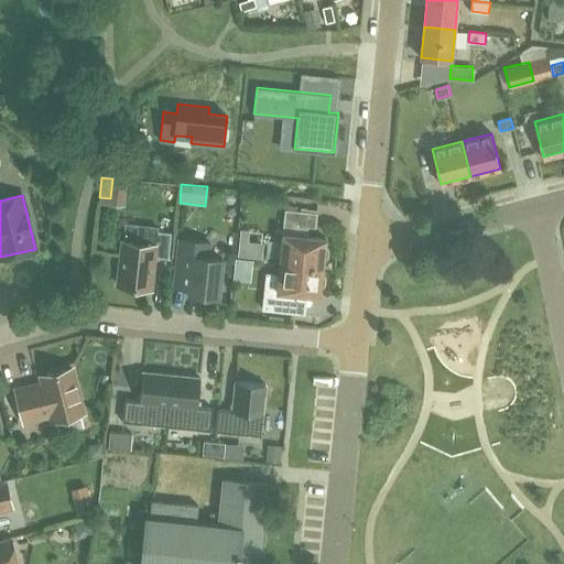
[(315,226),(316,212),(285,208),(282,234),(283,234),(280,261),(322,266),(323,260),(327,257),(328,248),(324,243),(325,237),(297,235),(299,224),(315,226)]
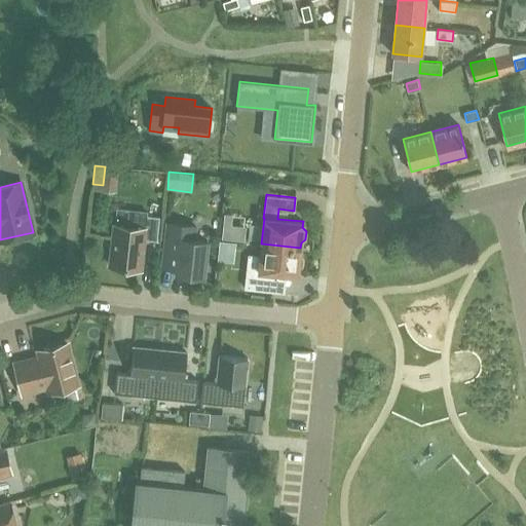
[(156,240),(159,216),(145,215),(143,227),(115,224),(110,265),(140,268),(143,238),(156,240)]
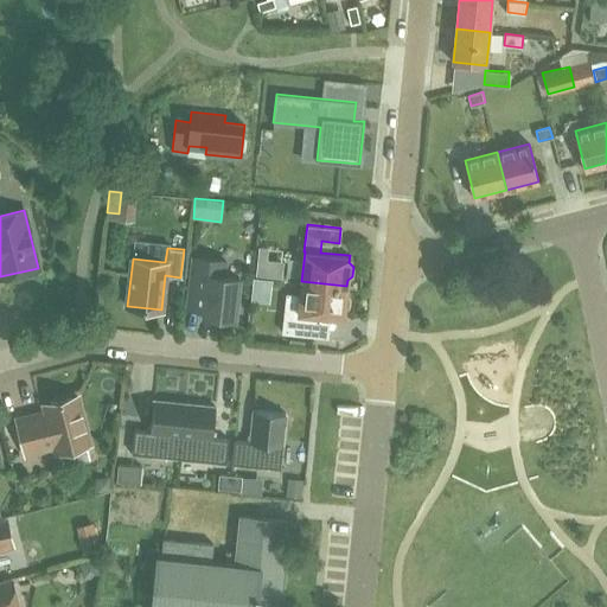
[(235,318),(238,278),(223,275),(225,260),(193,256),(189,295),(205,296),(203,314),(235,318)]
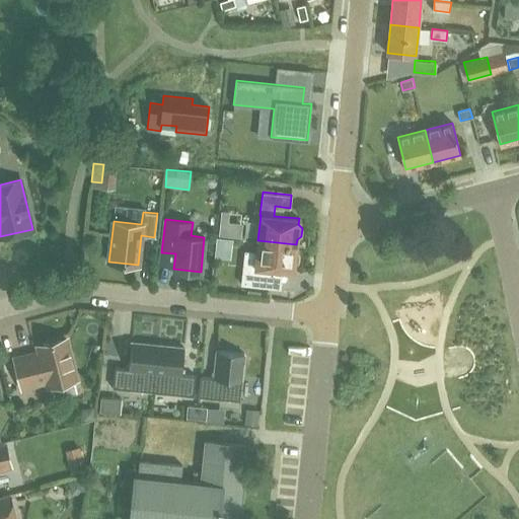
[(296,250),(296,244),(257,240),(256,252),(244,250),(241,284),(280,288),(282,270),(294,271),(294,267),(298,262),(299,254),(296,250)]
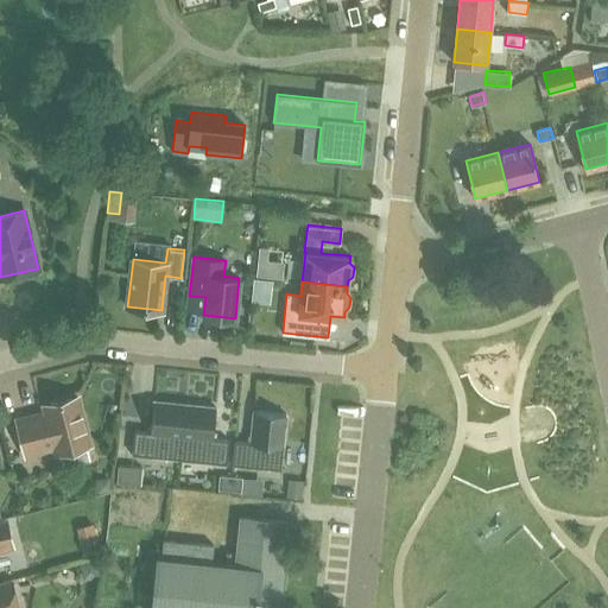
[(261,309),(258,323),(278,328),(282,314),(261,309)]
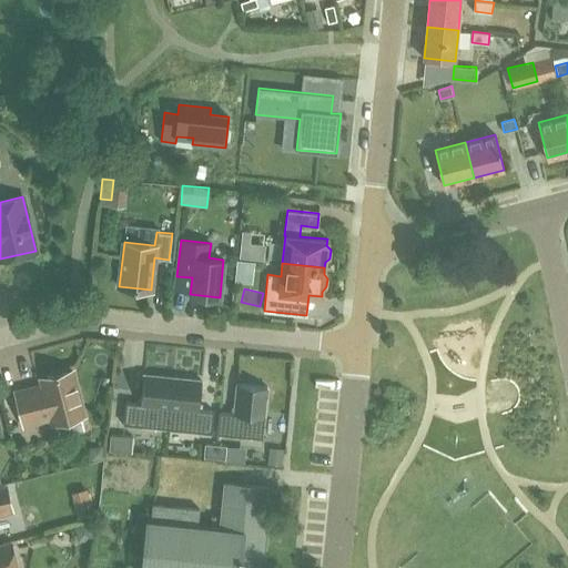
[(82,415),(71,369),(41,377),(43,388),(32,391),(32,387),(16,392),(23,424),(51,417),(52,423),(82,415)]
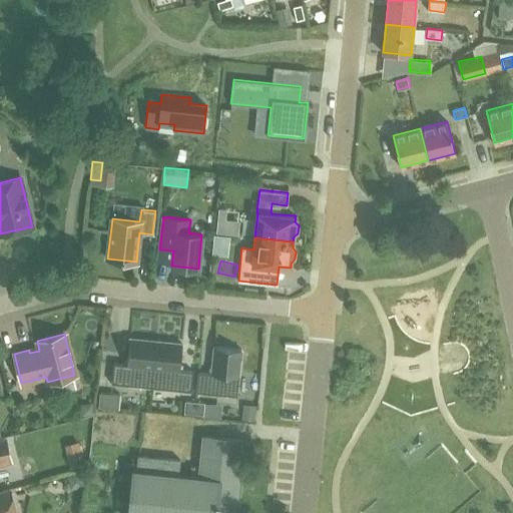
[(151,387),(156,341),(130,339),(127,364),(113,363),(111,383),(151,387)]
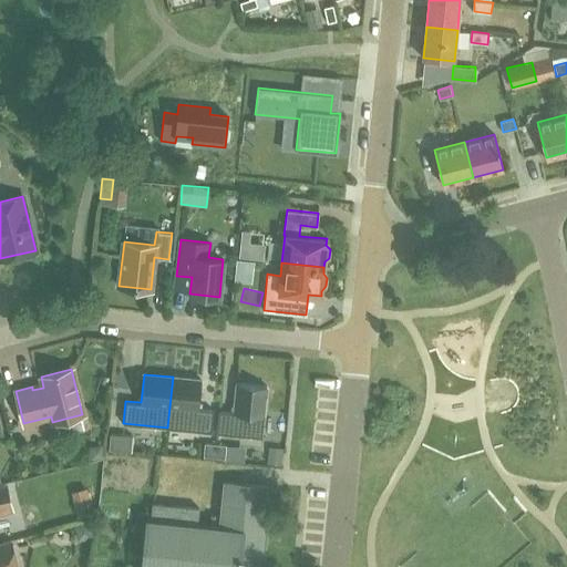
[(173,377),(167,428),(212,432),(214,410),(198,409),(202,380),(173,377)]
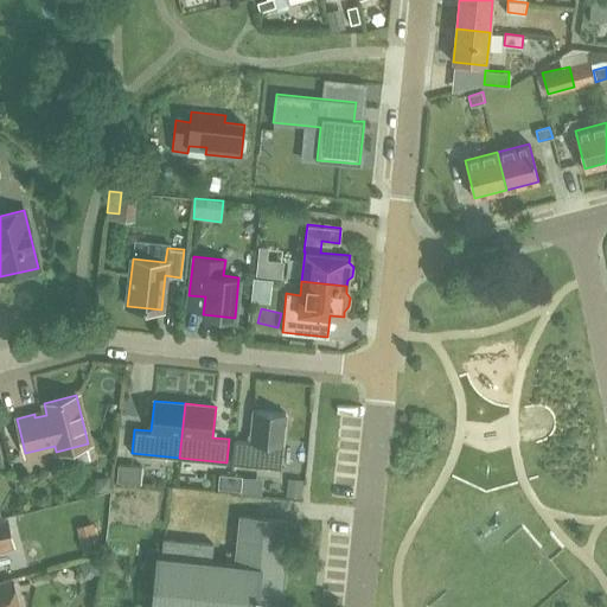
[(254,410),(250,441),(235,439),(232,464),(280,468),(286,414),(254,410)]
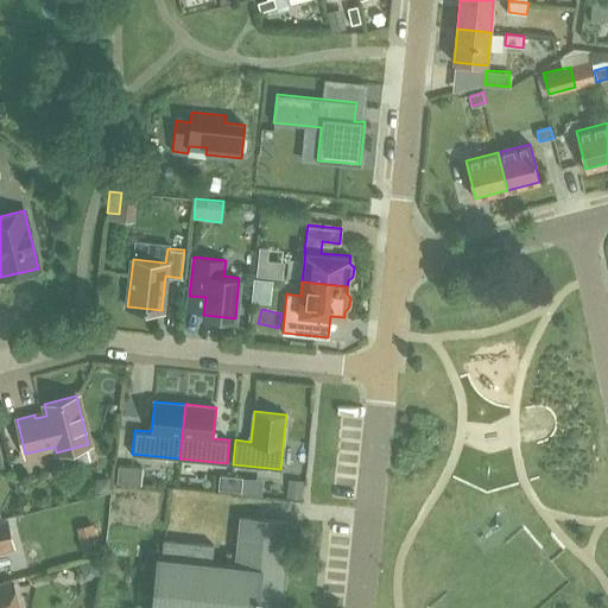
[(141,483),(144,461),(119,458),(118,481),(141,483)]
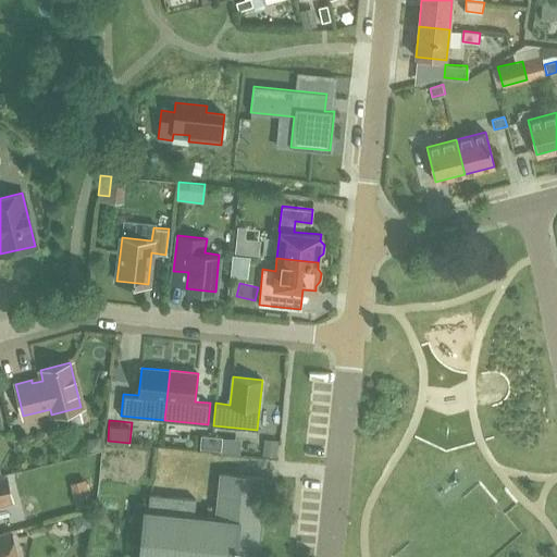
[(200,448),(210,449),(212,436),(201,435),(200,448)]
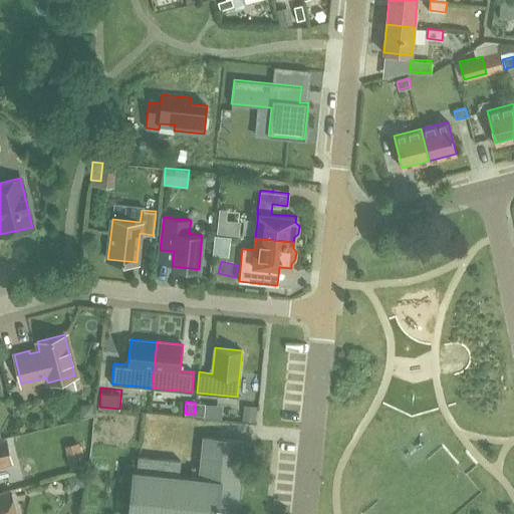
[(205,404),(196,403),(194,415),(204,416),(205,404)]
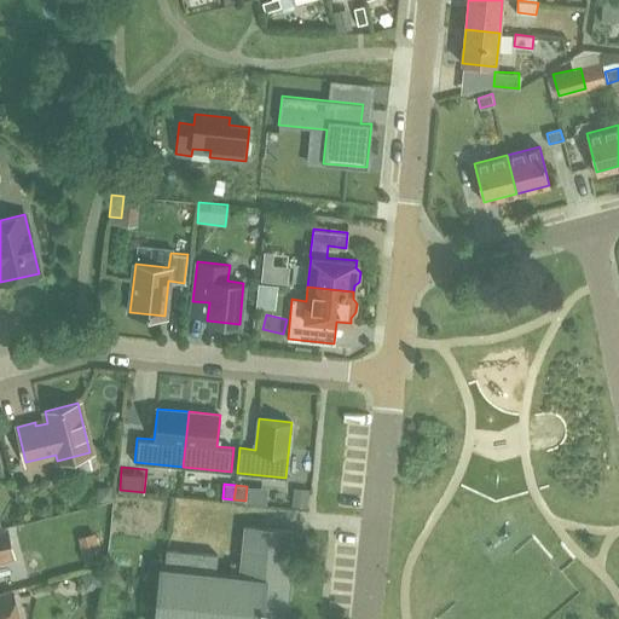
[(0,559),(12,556),(5,526),(0,526),(0,559)]
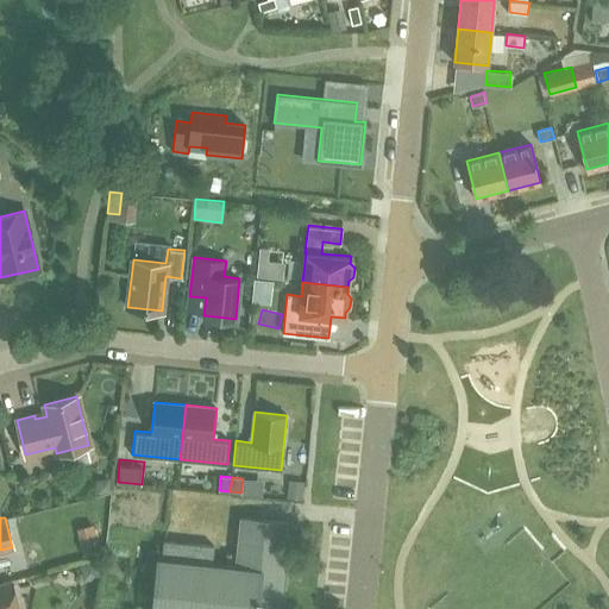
[(261,608),(280,608),(290,522),(242,518),(237,553),(226,553),(226,565),(212,564),(214,545),(164,540),(162,558),(158,558),(152,608),(256,608),(257,608),(261,608)]
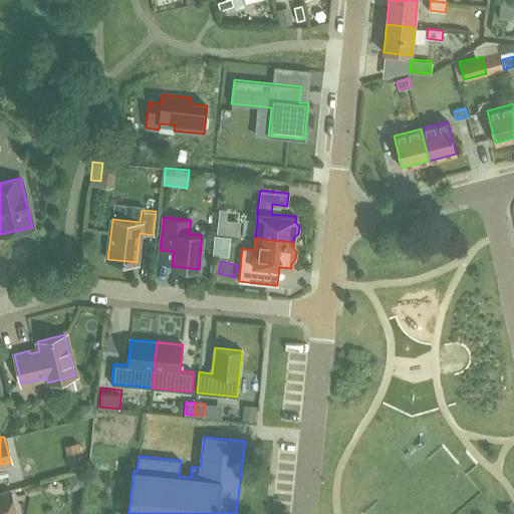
[(79,468),(91,465),(85,441),(73,444),(79,468)]
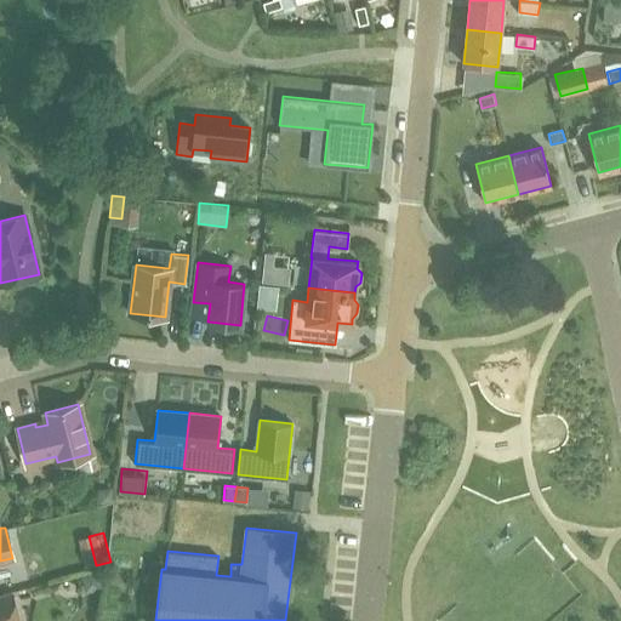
[(80,576),(85,593),(102,588),(97,573),(80,576)]
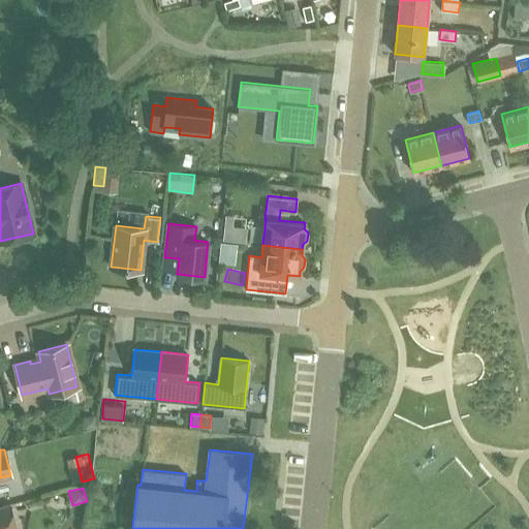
[(0,528),(16,528),(9,503),(0,505),(0,528)]
